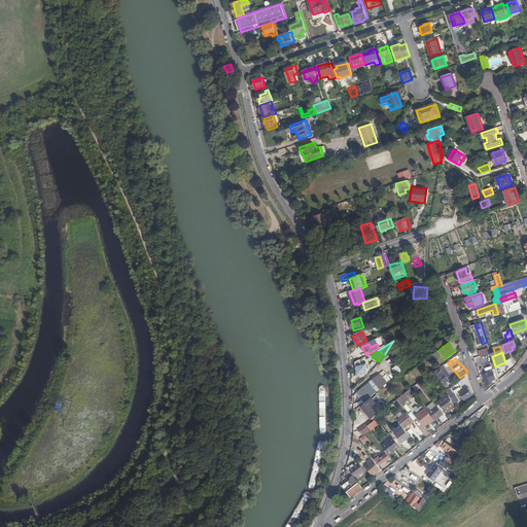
[(354,363),(357,377),(367,375),(366,370),(365,364),(360,365),(359,360),(354,363)]
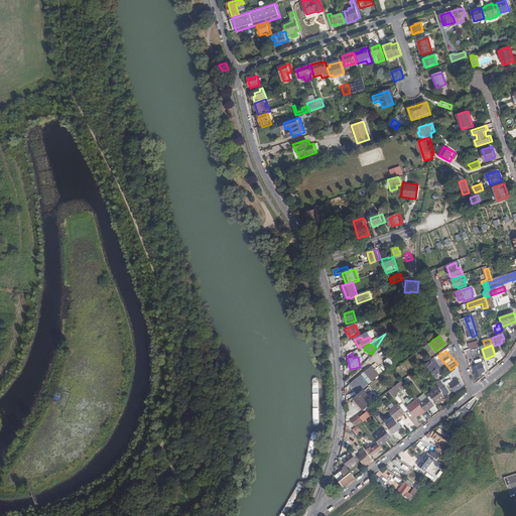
[(419,358),(423,362),(429,358),(425,353),(419,358)]
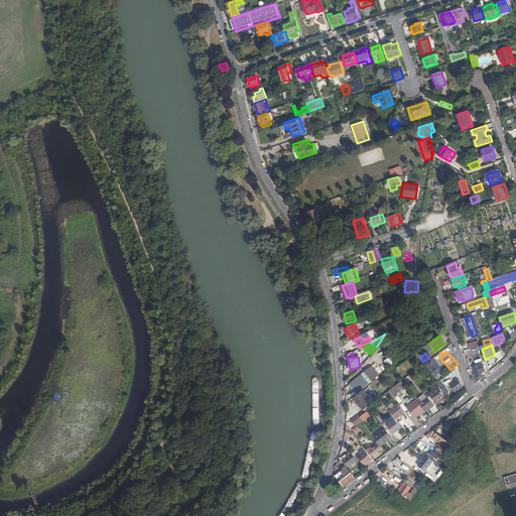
[(390,357),(385,361),(389,367),(394,363),(390,357)]
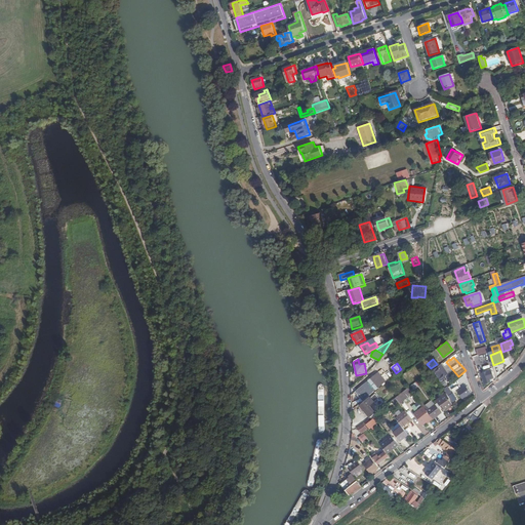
[(443,367),(441,364),(436,367),(437,368),(434,370),(442,381),(446,378),(445,376),(441,369),(443,367)]
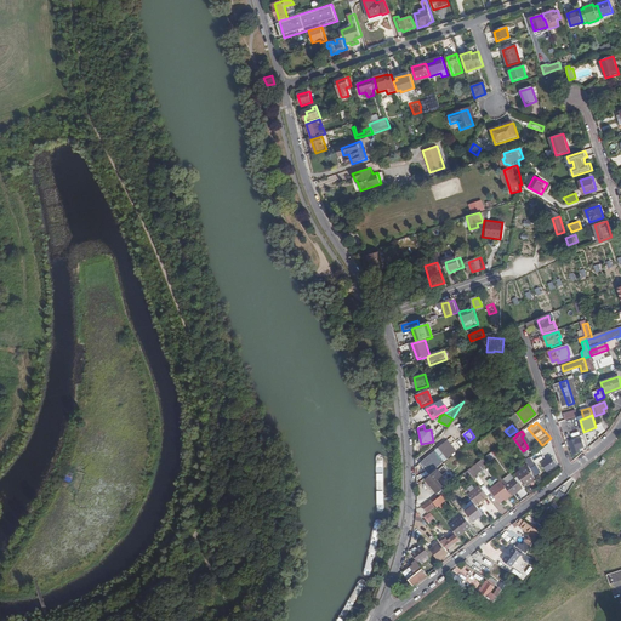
[(570,443),(574,455),(581,453),(579,449),(585,448),(581,438),(577,439),(570,443)]
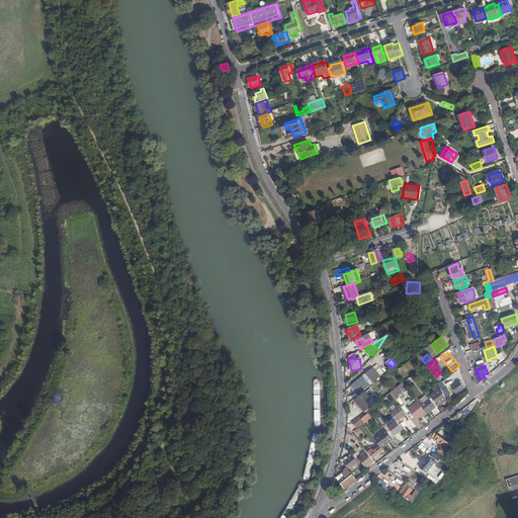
[(371,369),(351,385),(359,395),(378,378),(371,369)]
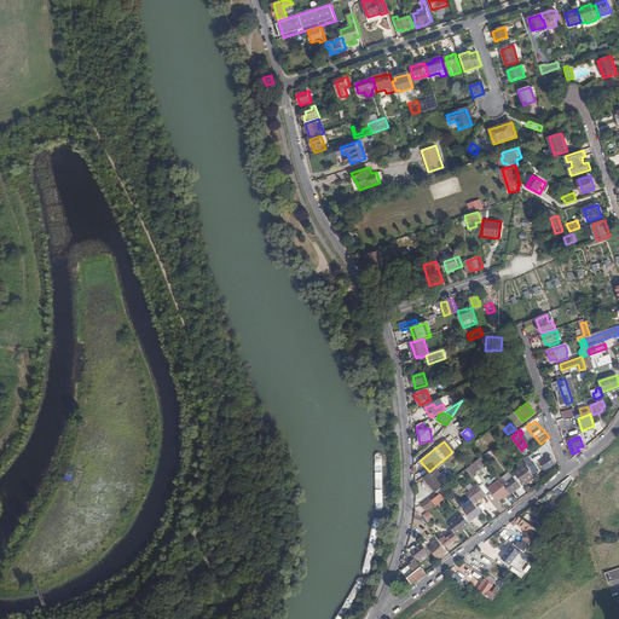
[(486,463),(482,457),(476,462),(479,466),(480,467),(486,463)]
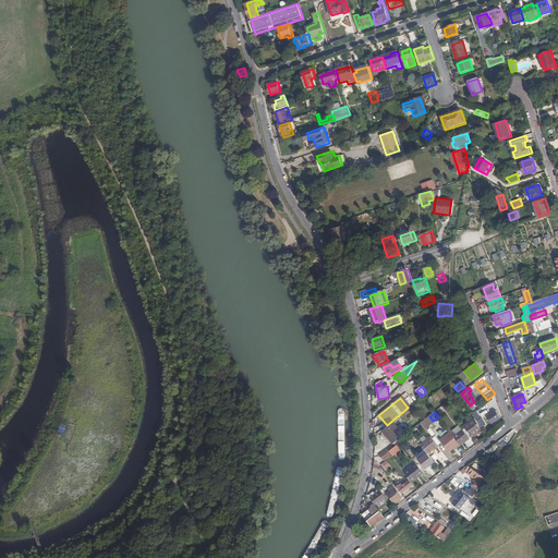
[(495,413),(486,420),(492,426),(500,420),(495,413)]
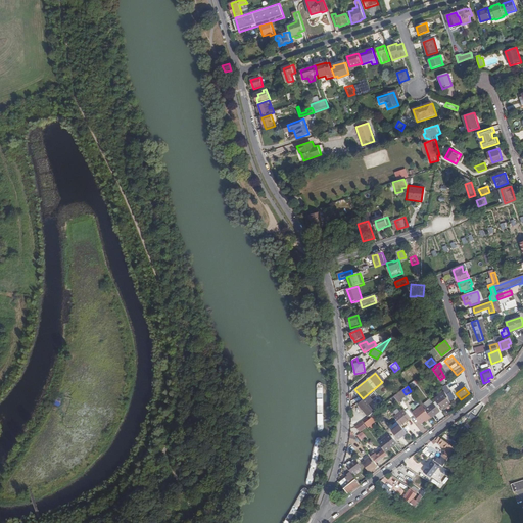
[(405,393),(402,390),(394,396),(396,399),(405,393)]
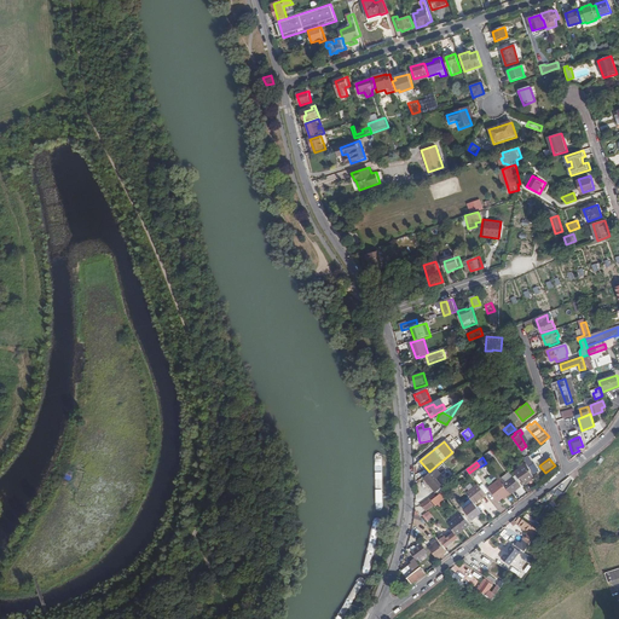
[(528,467),(527,463),(515,473),(520,480),(521,478),(526,484),(533,478),(530,472),(531,470),(528,467)]
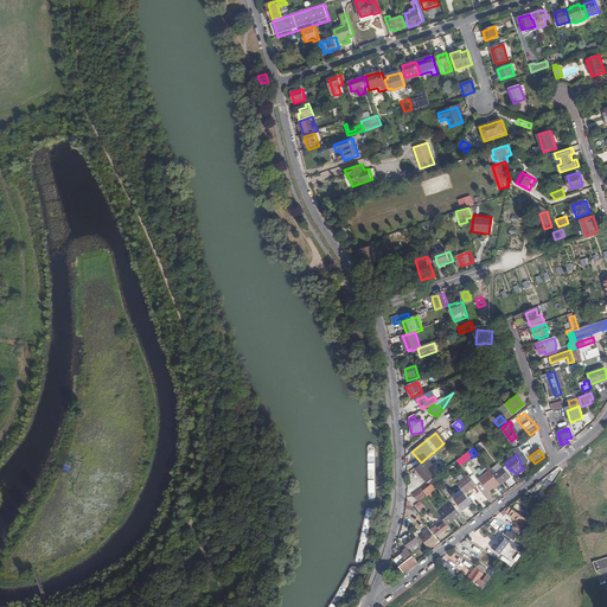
[(433,466),(428,460),(416,470),(427,483),(434,478),(427,470),(433,466)]
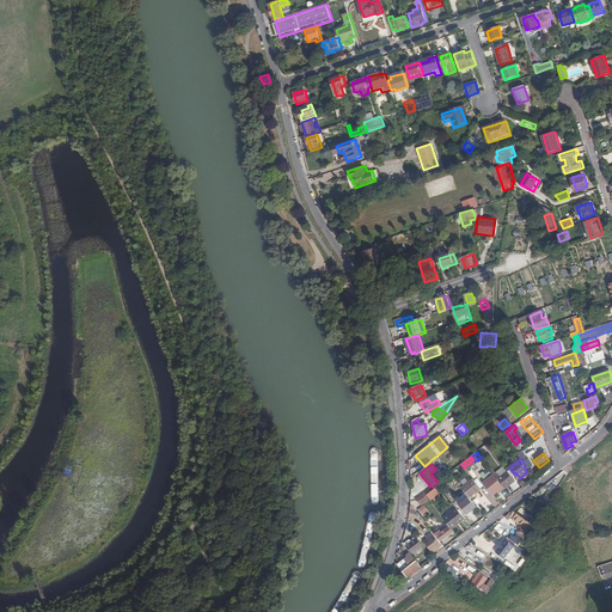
[(485,479),(493,475),(488,469),(481,473),(485,479)]
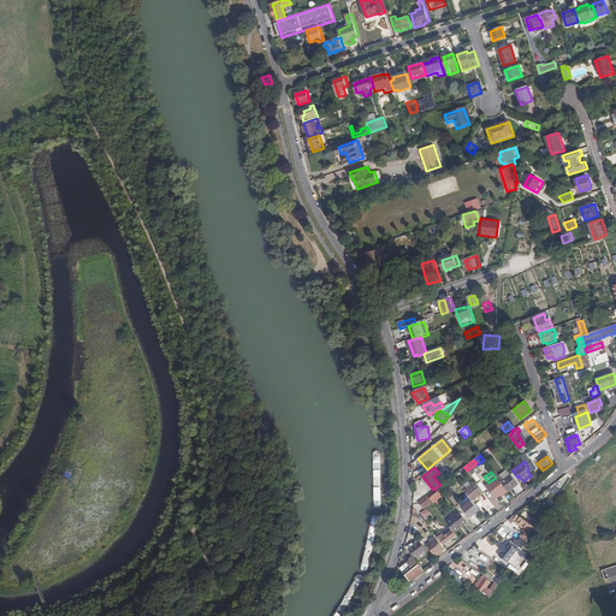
[(513,475),(502,484),(508,491),(508,492),(519,484),(513,475)]
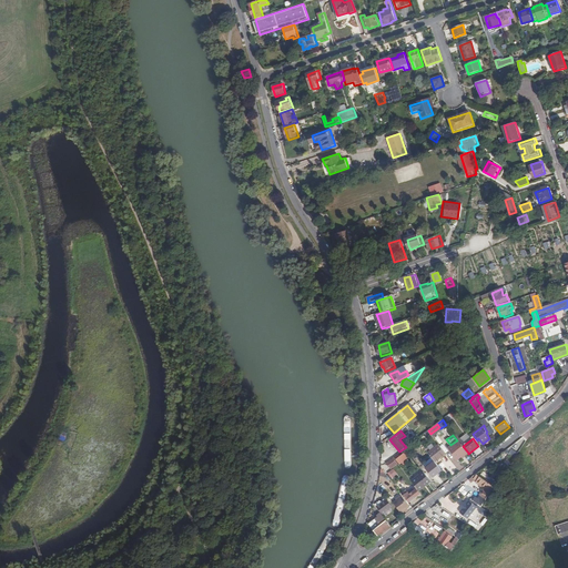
[(457,460),(468,453),(463,446),(459,442),(448,449),(457,460)]
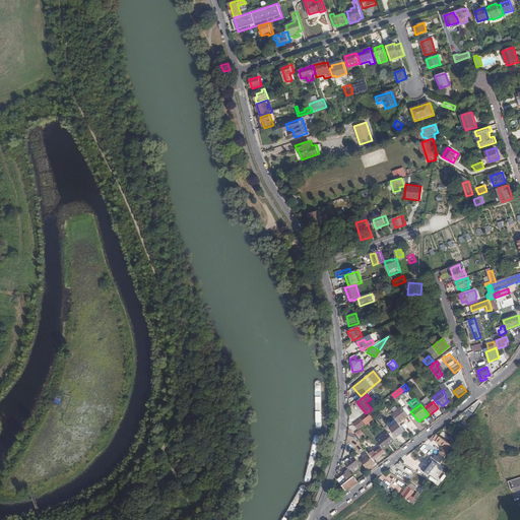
[(399,424),(409,416),(403,408),(396,413),(393,416),(399,424)]
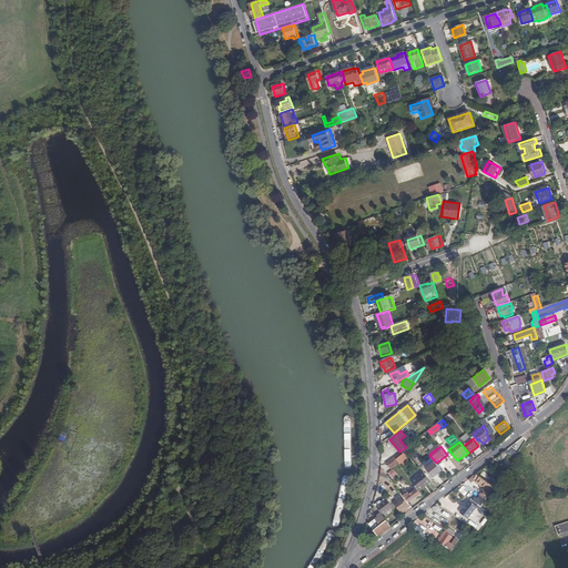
[(473,452),(477,457),(484,453),(479,447),(473,452)]
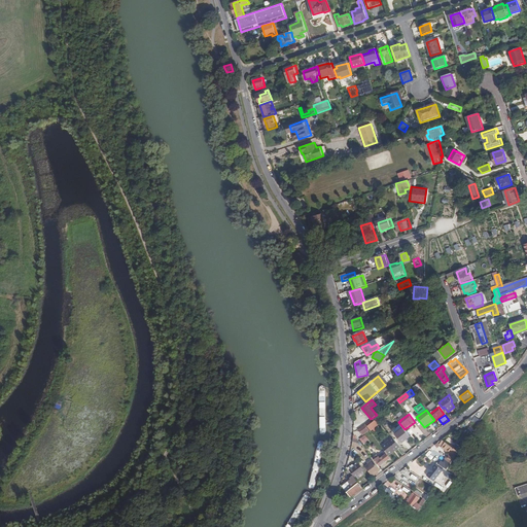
[(481,420),(476,417),(472,421),(478,425),(481,420)]
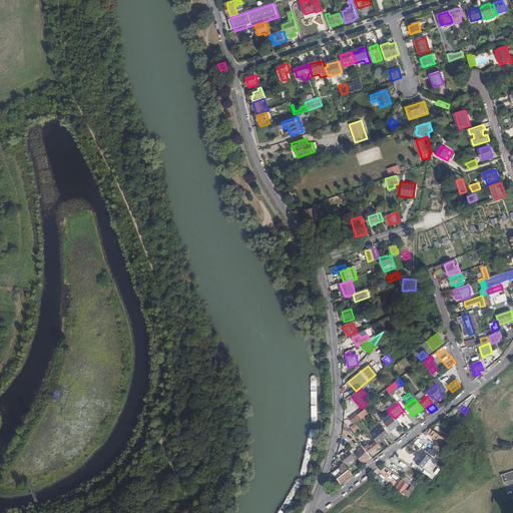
[(370,413),(366,409),(358,415),(362,420),(370,413)]
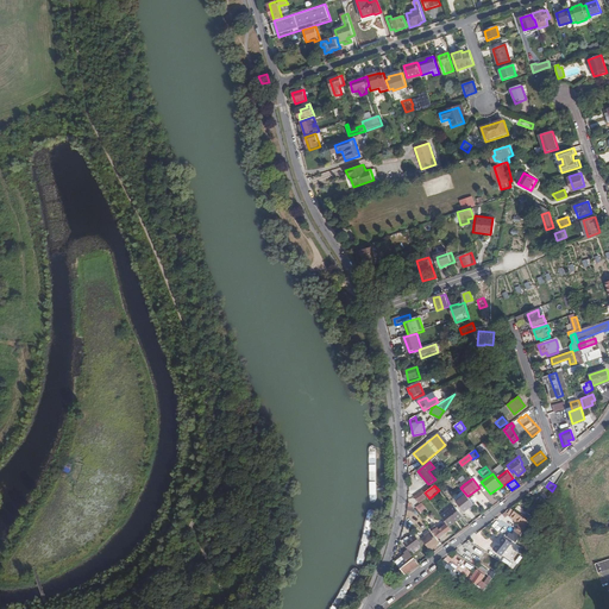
[(426,497),(421,491),(414,497),(419,503),(426,497)]
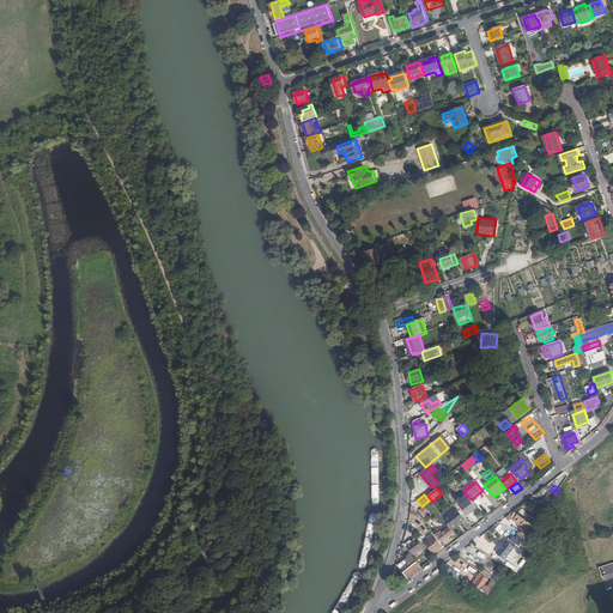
[(529,521),(536,526),(552,499),(547,497),(544,502),(542,501),(529,521)]
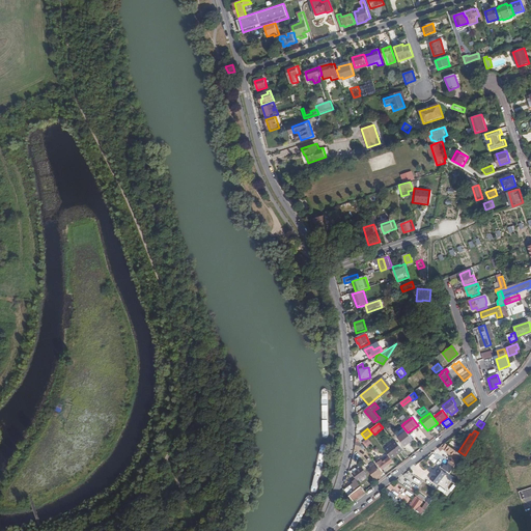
[(409,448),(416,443),(409,434),(401,439),(409,448)]
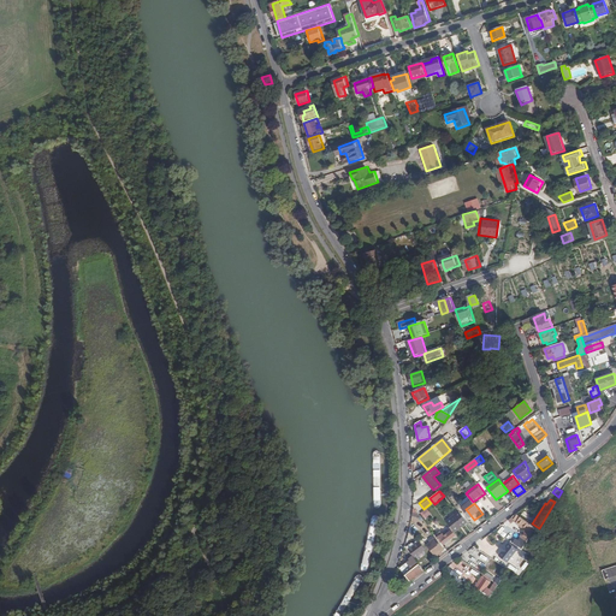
[(427,508),(422,513),(427,517),(432,513),(427,508)]
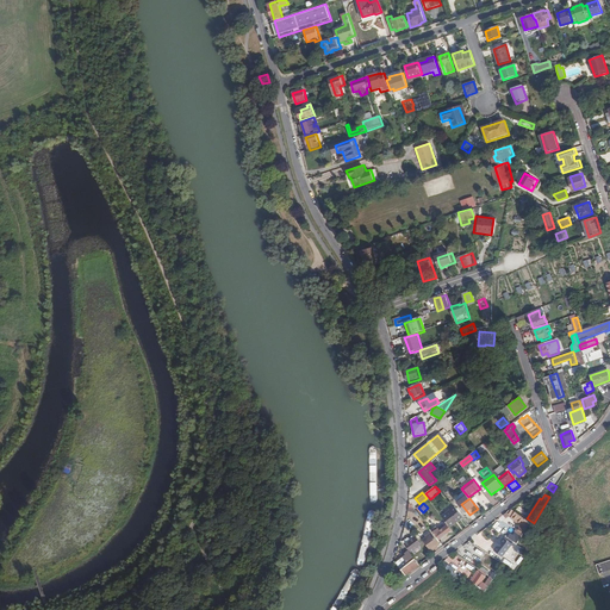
[(453,530),(466,520),(459,510),(444,521),(453,530)]
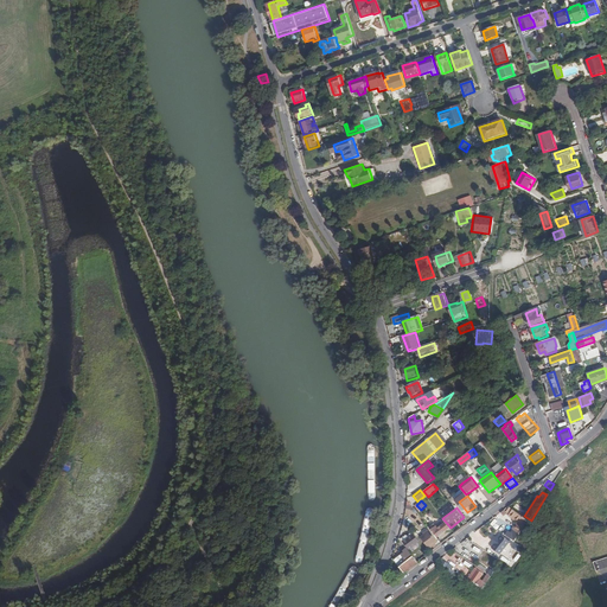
[(515,529),(522,535),(530,522),(510,508),(506,512),(512,517),(512,518),(519,523),(515,529)]
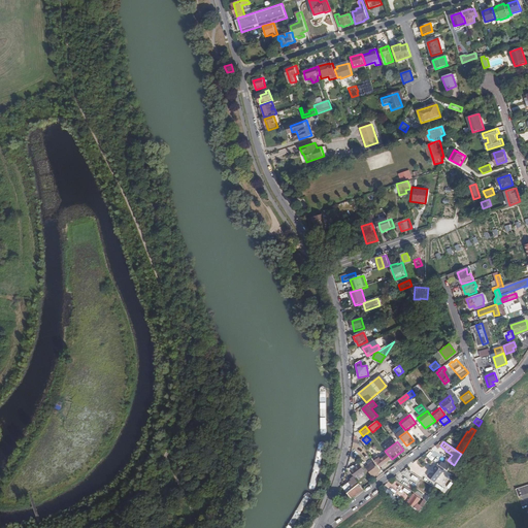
[(378,464),(381,466),(390,459),(387,456),(381,460),(377,456),(372,459),(377,465),(378,464)]
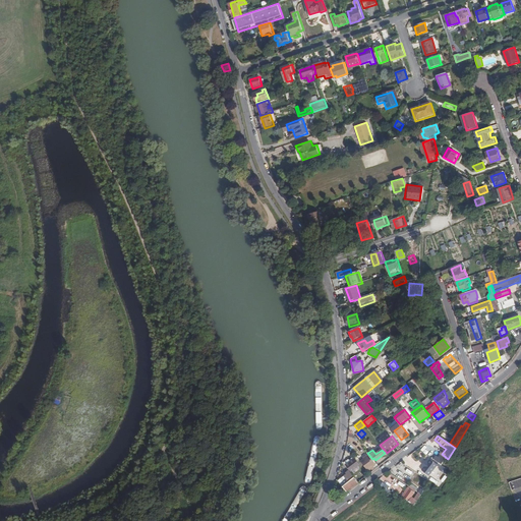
[(370,457),(367,454),(363,457),(363,458),(360,461),(368,471),(371,469),(371,470),(374,468),(373,467),(377,465),(370,457)]
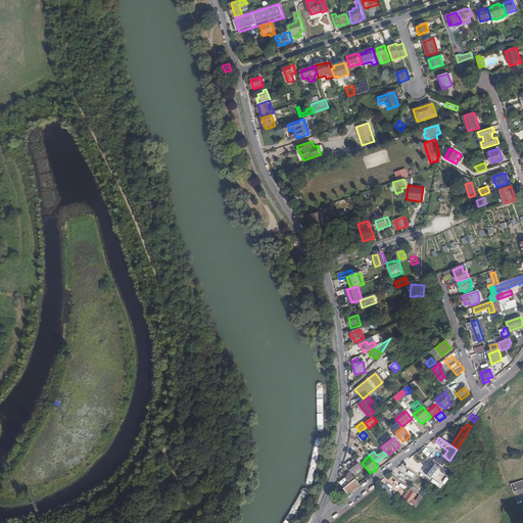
[(440,467),(433,462),(430,466),(427,470),(425,473),(432,478),(440,467)]
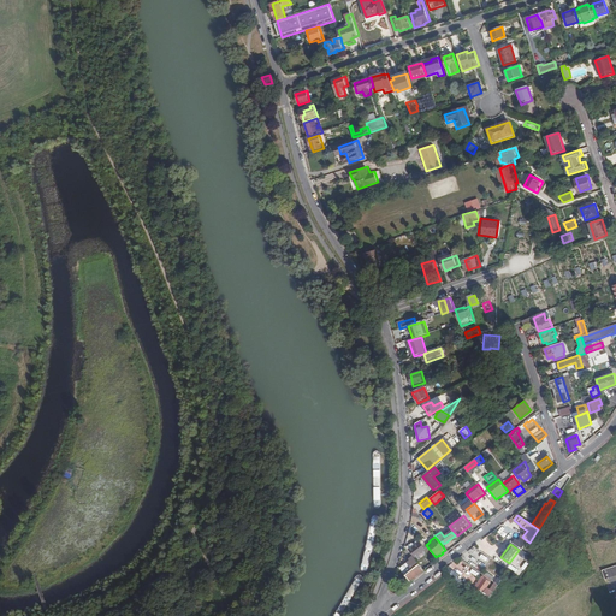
[(409,551),(416,560),(424,552),(418,545),(409,551)]
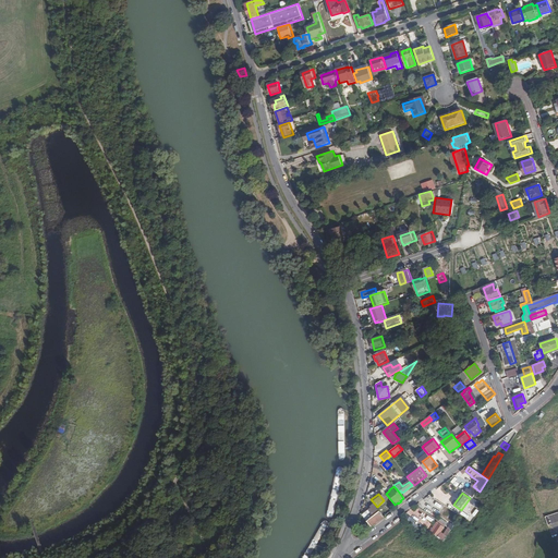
[(362,516),(372,528),(385,518),(366,496),(366,498),(367,500),(372,506),(370,507),(371,508),(362,516)]
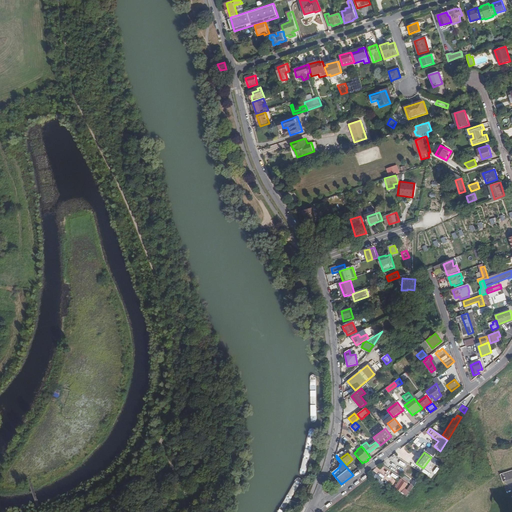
[(511,469),(499,474),(501,481),(511,477),(511,469)]
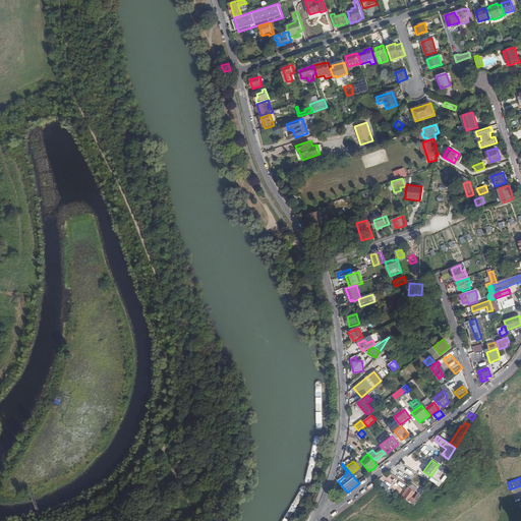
[(408,493),(405,498),(417,506),(424,496),(419,493),(415,499),(412,497),(417,490),(410,486),(407,491),(408,493)]
